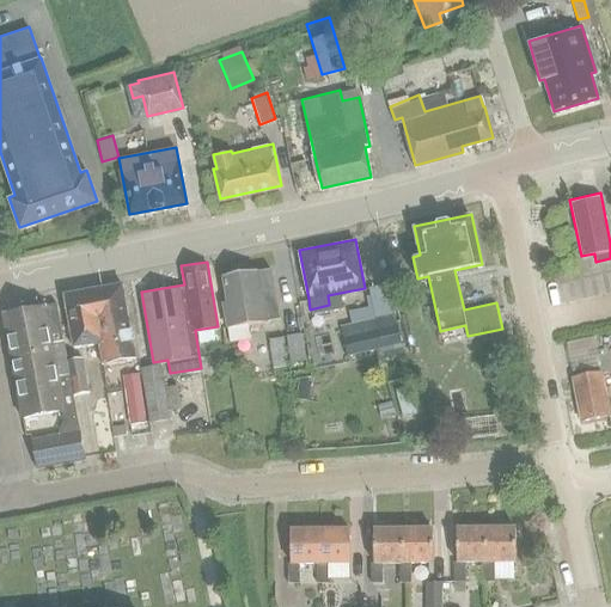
[(257,268),(252,269),(245,263),(233,264),(227,274),(222,274),(227,300),(222,301),(227,326),(280,317),(270,267),(257,269),(257,268)]
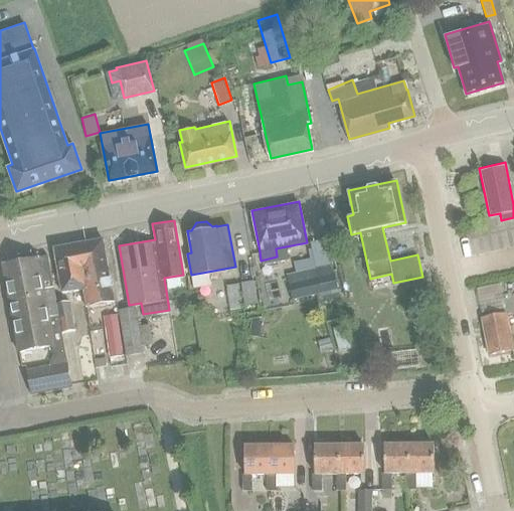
[(83,287),(87,304),(114,300),(103,237),(82,241),(90,286),(83,287)]
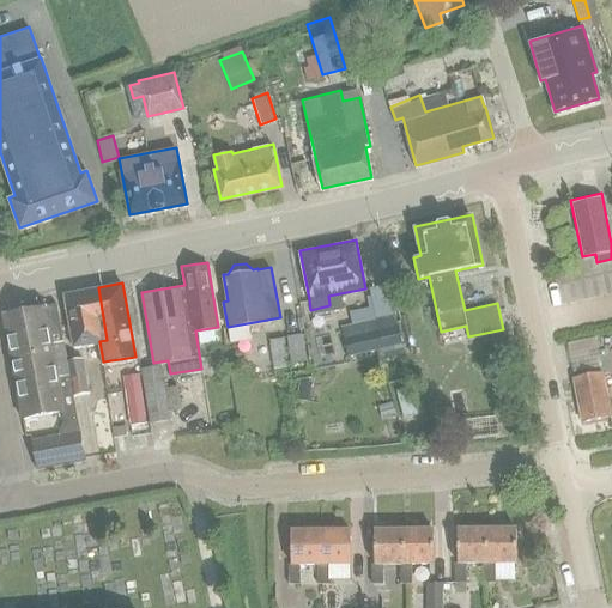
[(73,346),(100,341),(107,340),(98,287),(64,293),(73,346)]
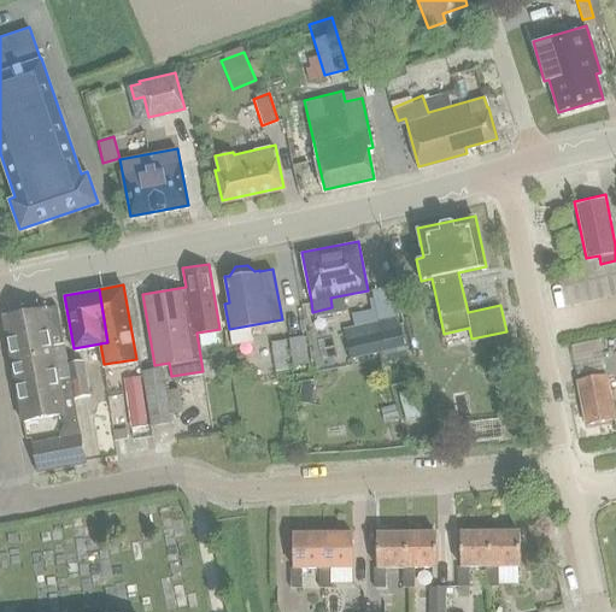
[(83,462),(72,396),(88,394),(82,358),(65,362),(56,305),(3,315),(21,419),(60,412),(63,423),(57,437),(30,441),(35,470),(83,462)]
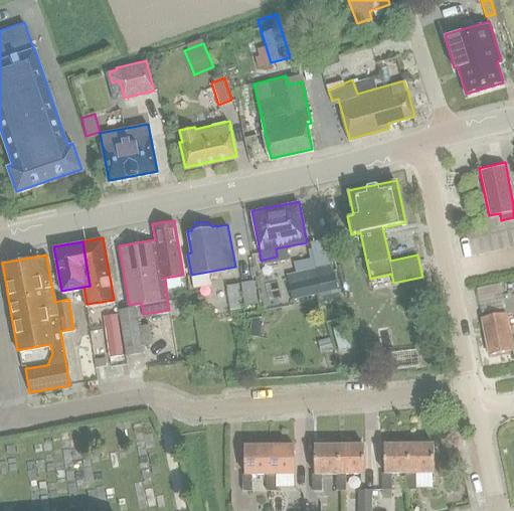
[(294,271),(285,273),(291,298),(321,291),(338,287),(332,263),(316,266),(294,271)]
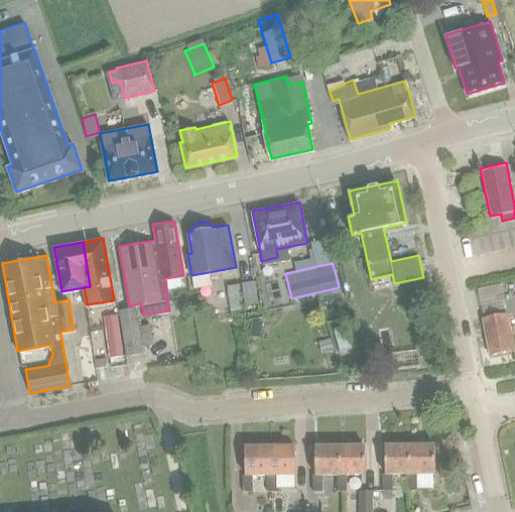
[(252,279),(226,283),(230,307),(241,305),(241,303),(256,301),(252,279)]
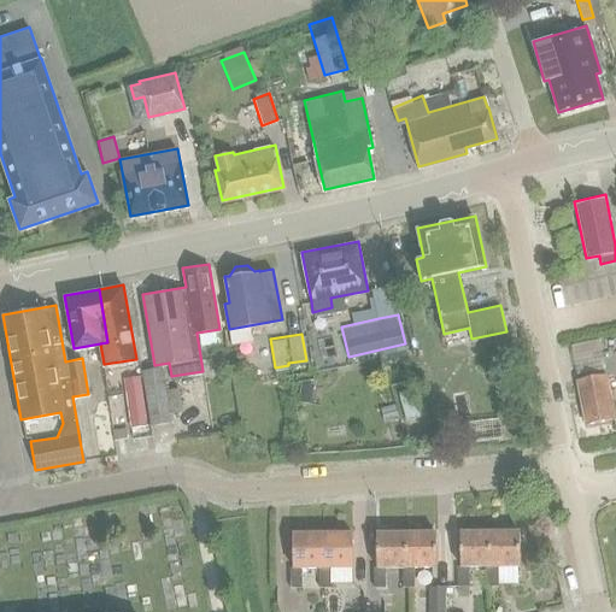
[(162,365),(142,369),(151,424),(172,421),(170,410),(181,409),(177,387),(165,388),(162,365)]
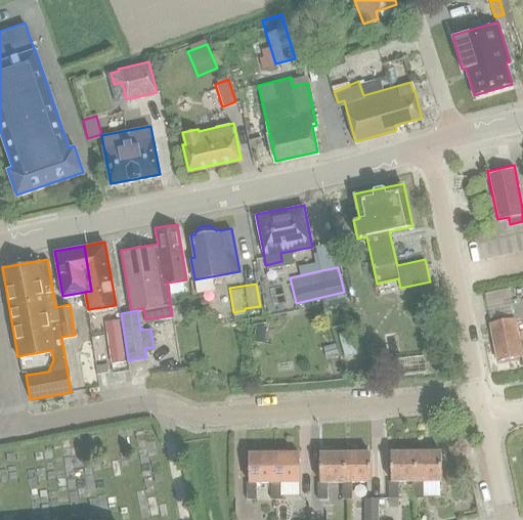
[(490,321),(497,359),(521,354),(514,317),(490,321)]
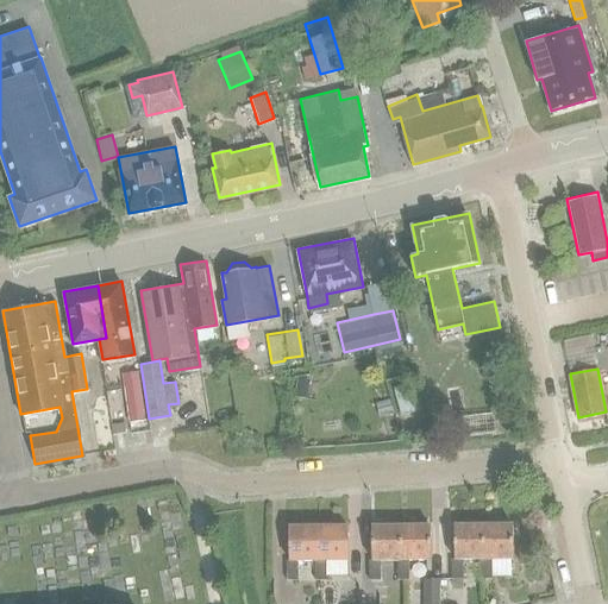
[(129,420),(144,417),(137,370),(123,372),(129,420)]
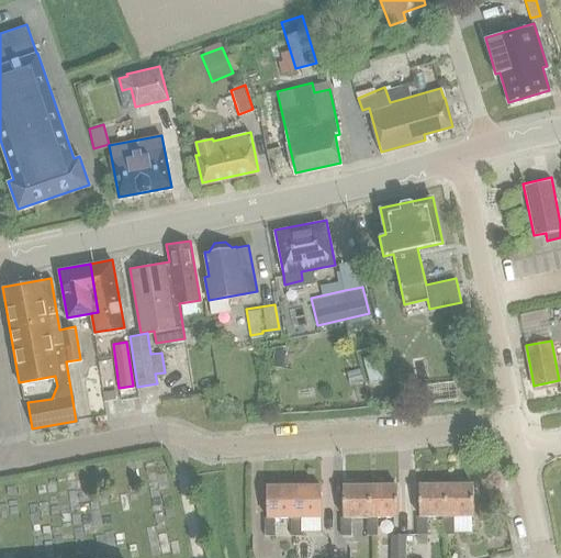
[(374,354),(363,356),(370,381),(382,378),(374,354)]
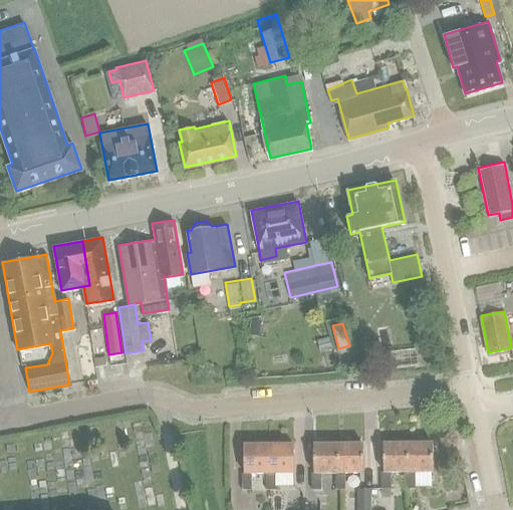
[(408,470),(405,470),(405,487),(415,487),(415,471),(434,470),(433,441),(408,442),(408,470)]
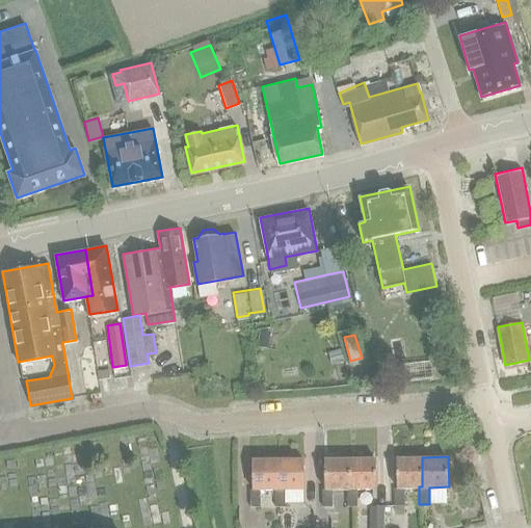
[(349,487),(347,487),(347,504),(356,504),(356,487),(377,487),(376,457),(349,458),(349,487)]
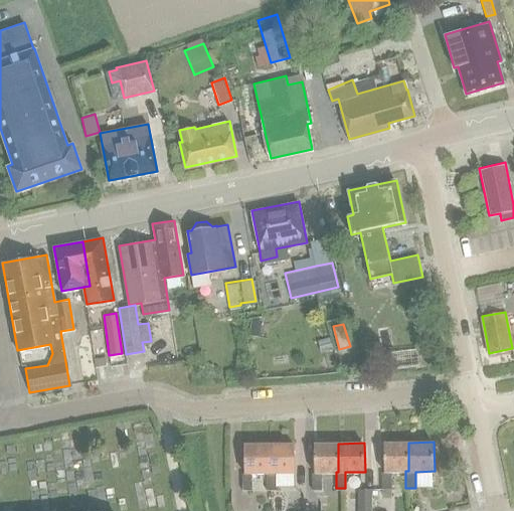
[(383,471),(381,471),(381,488),(391,488),(391,472),(405,471),(408,471),(408,443),(383,443),(383,471)]
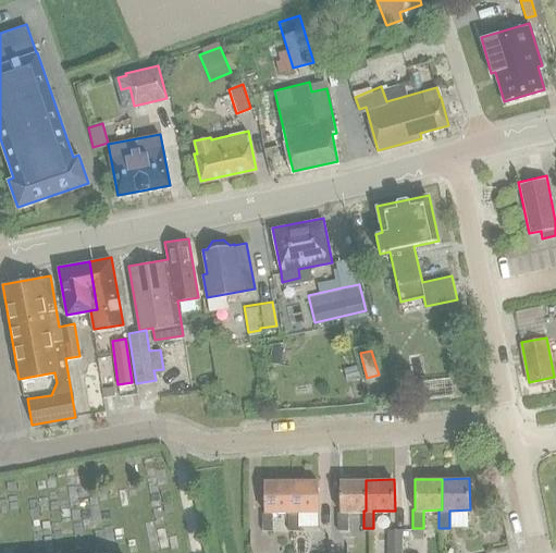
[(263,511),(261,511),(261,529),(272,529),(272,512),(287,512),(291,512),(291,480),(263,481),(263,511)]
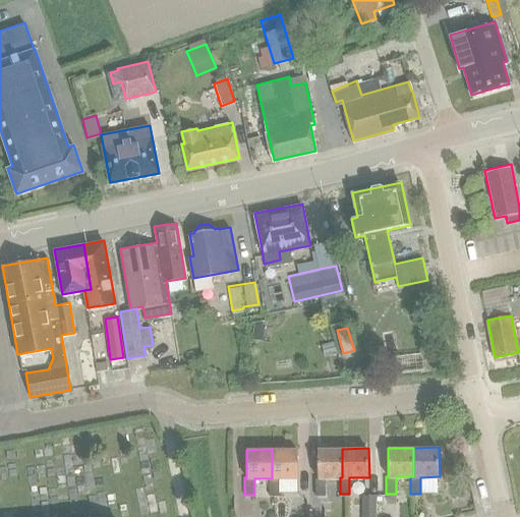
[(272,478),(269,478),(269,495),(279,495),(279,478),(298,477),(298,449),(272,449),(272,478)]
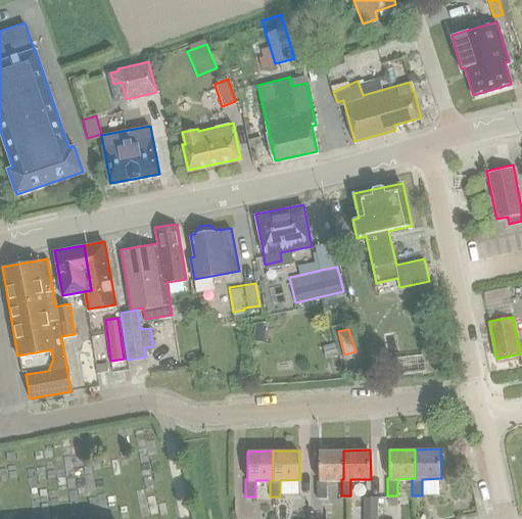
[(319,479),(317,479),(317,497),(327,497),(326,479),(341,479),(343,479),(343,451),(319,451),(319,479)]
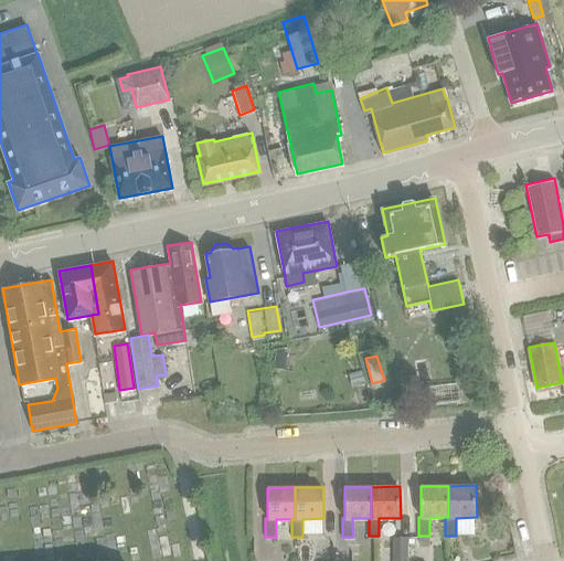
[(406,560),(406,537),(392,537),(392,560),(406,560)]
